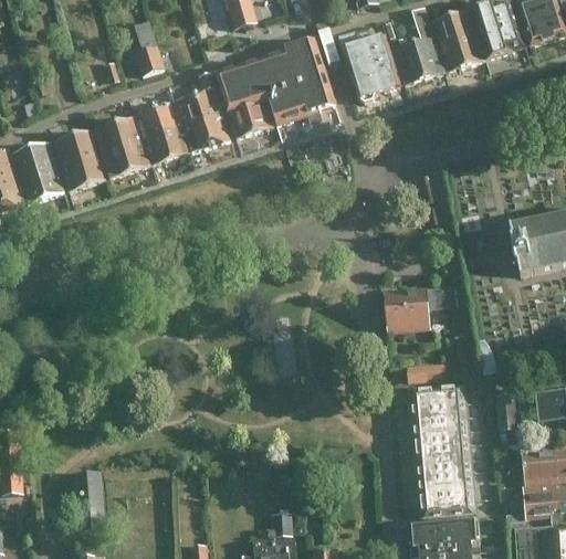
[(226,0),(234,28),(255,22),(249,0),(226,0)]
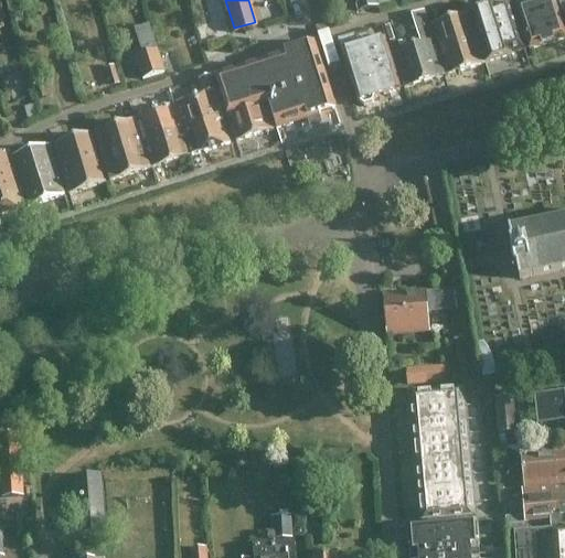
[(469,9),(486,58),(512,50),(511,49),(524,44),(511,0),(494,0),(494,1),(469,9)]
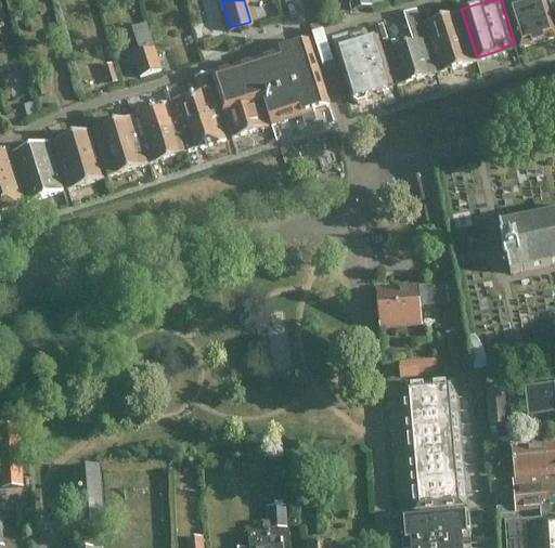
[(513,0),(506,2),(519,44),(554,33),(544,0),(513,0)]
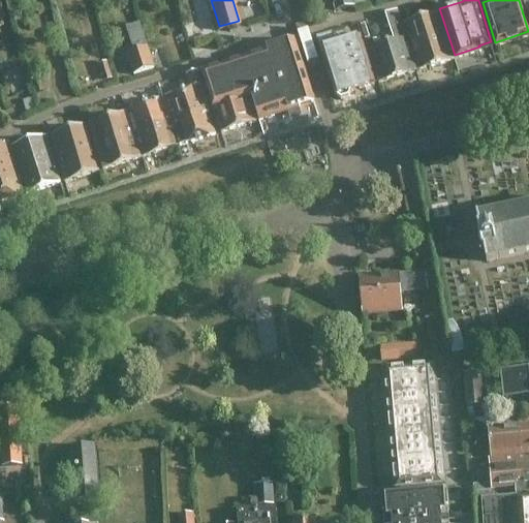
[(383,9),(393,37),(367,44),(377,79),(415,67),(396,5),(383,9)]
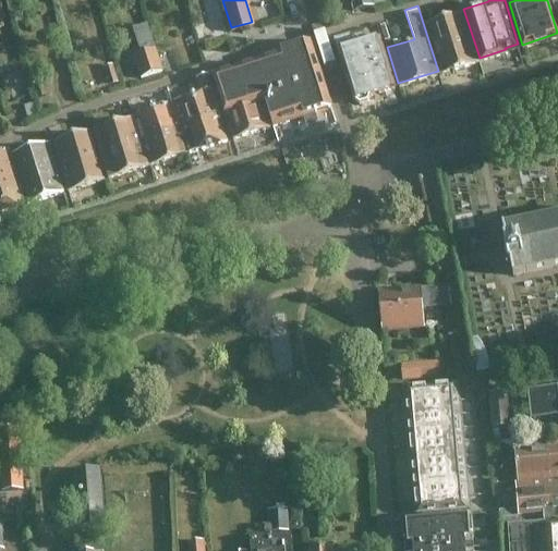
[(440,70),(478,58),(460,8),(424,20),(440,70)]
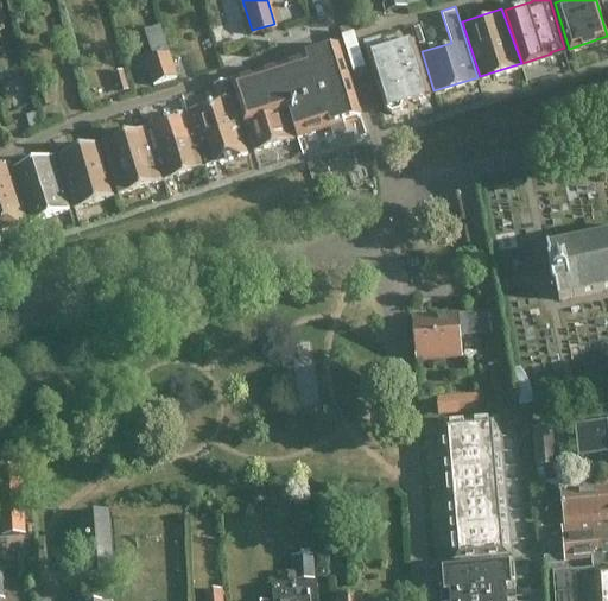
[(145,57),(152,80),(176,73),(158,21),(144,26),(153,55),(145,57)]
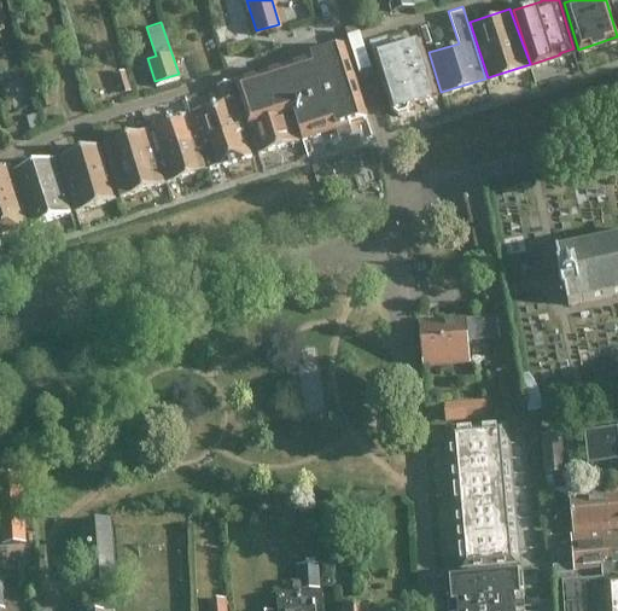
[(369,40),(379,74),(390,108),(392,108),(397,111),(406,108),(408,103),(436,93),(426,59),(419,40),(390,48),(385,34),(369,40)]
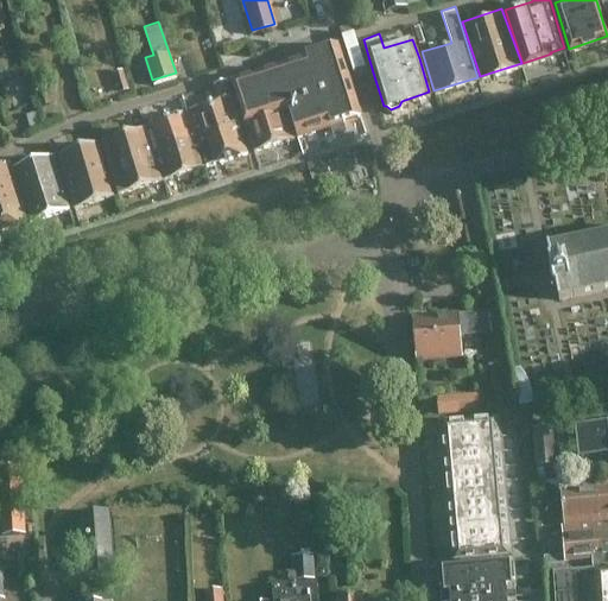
[(360,112),(337,39),(304,50),(305,52),(230,75),(244,119),(285,106),(287,105),(297,133),(329,124),(331,128),(343,125),(341,116),(360,112)]
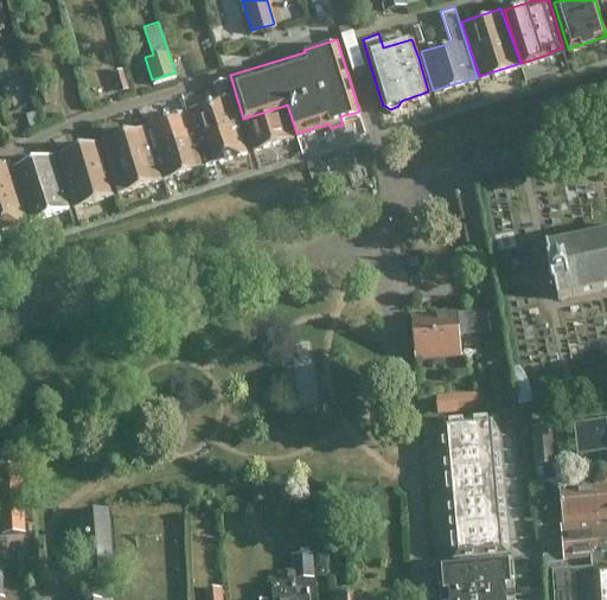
[(247,150),(237,121),(235,112),(237,110),(227,76),(212,81),(216,96),(186,106),(196,134),(204,163),(247,150)]
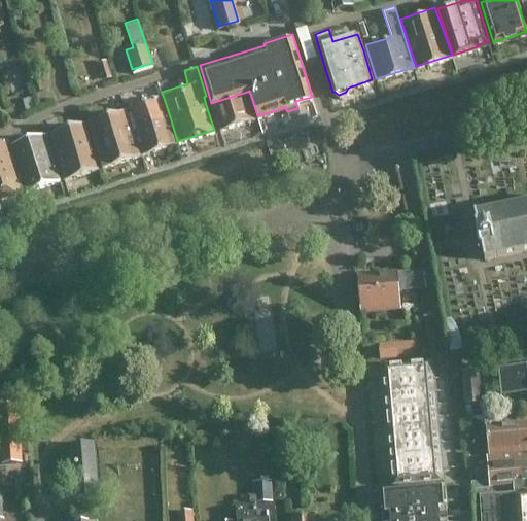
[(31,78),(35,89),(43,85),(39,75),(31,78)]
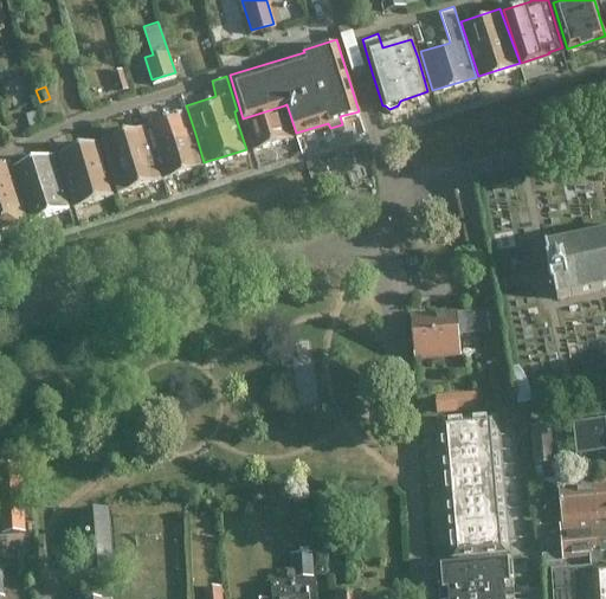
[(284,105),(243,118),(252,147),(294,134),(284,105)]
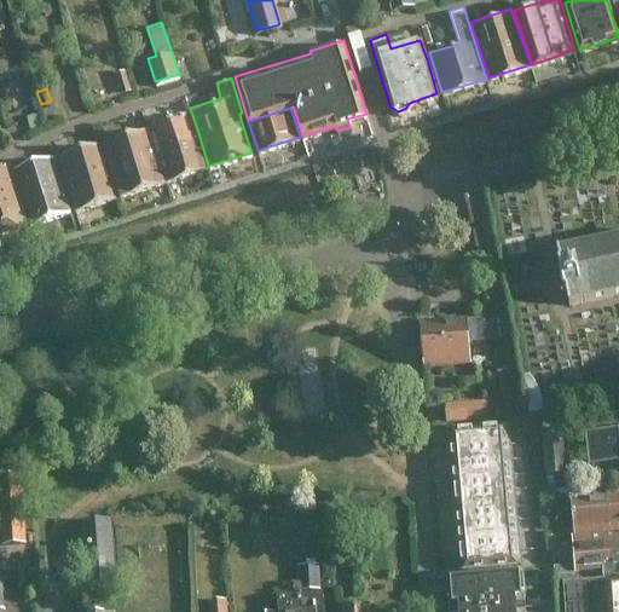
[(148,122),(156,149),(154,149),(163,179),(165,179),(208,166),(198,137),(190,109),(148,122)]
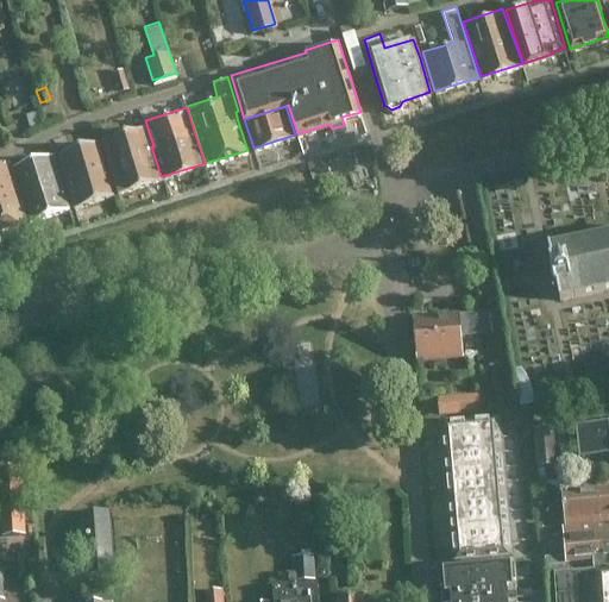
[(151,146),(144,123),(100,137),(117,190),(161,176),(151,146)]
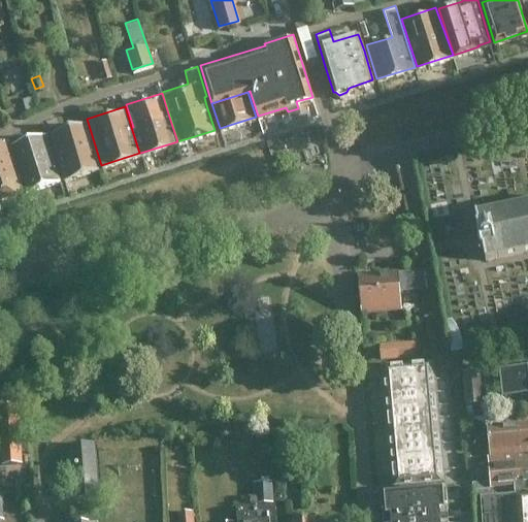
[(63,177),(98,166),(84,120),(48,130),(63,177)]
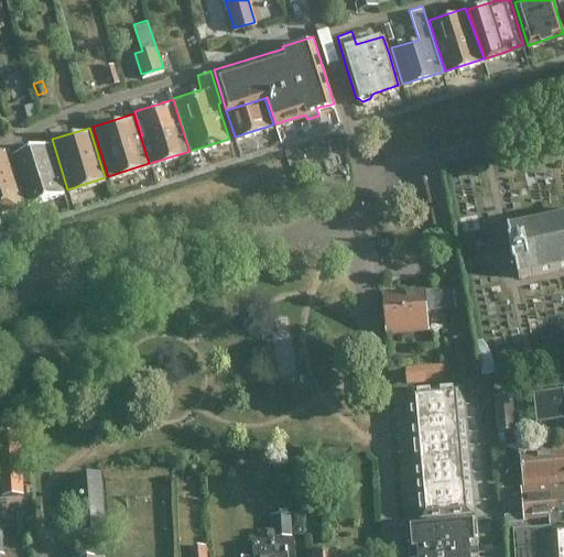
[(19,176),(26,203),(63,190),(55,165),(49,140),(11,151),(19,176)]
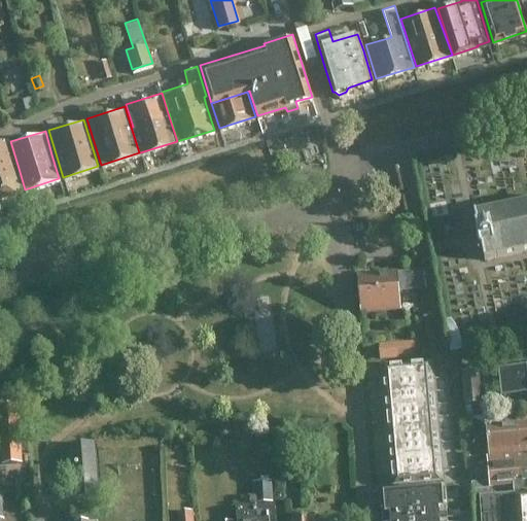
[(0,139),(0,196),(22,189),(6,139),(8,138),(8,137),(0,139)]
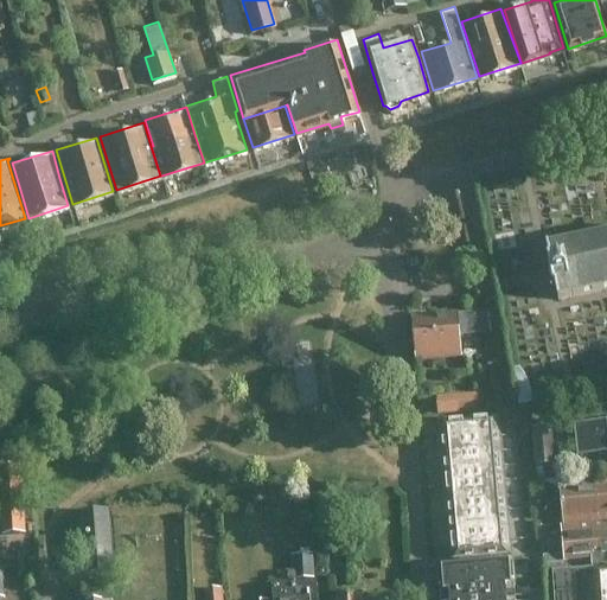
[(606,230),(545,243),(557,294),(606,283),(606,230)]
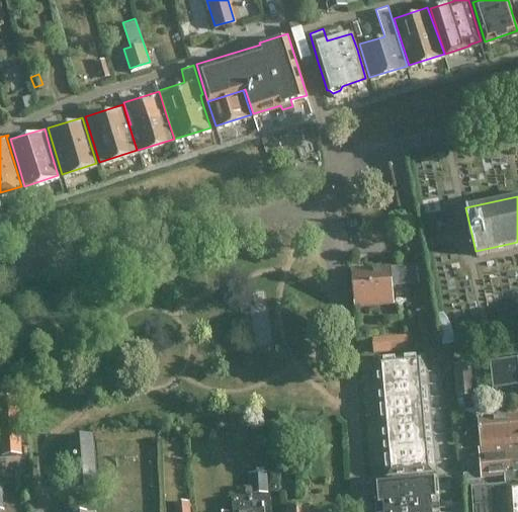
[(353,289),(350,289),(351,300),(354,300),(354,304),(392,300),(390,282),(416,280),(414,262),(351,268),(353,289)]
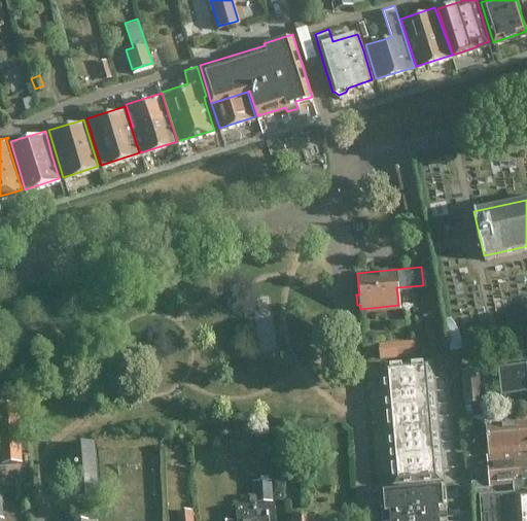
[(415,338),(380,341),(381,355),(417,352),(415,338)]
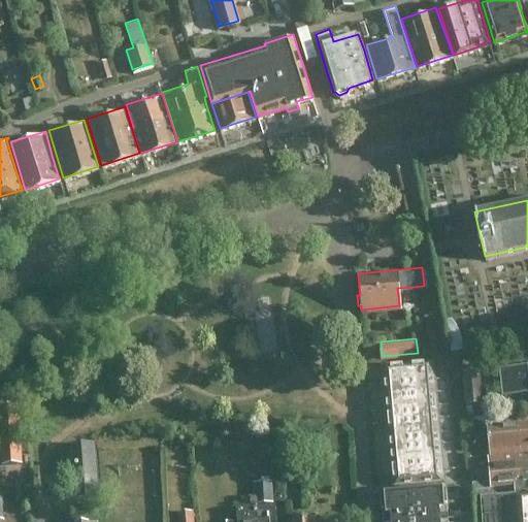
[(432,357),(383,362),(393,486),(443,482),(432,357)]
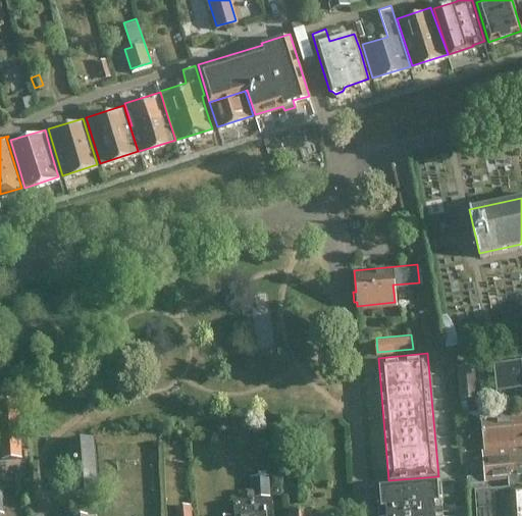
[(497,373),(498,389),(521,385),(521,358),(492,361),(493,373),(497,373)]
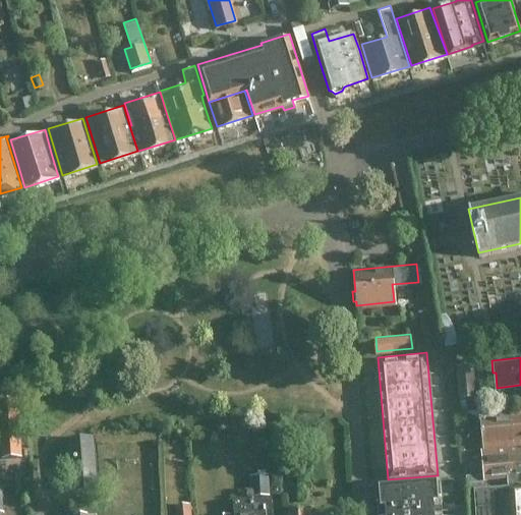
[(470,363),(454,365),(457,399),(473,397),(470,363)]
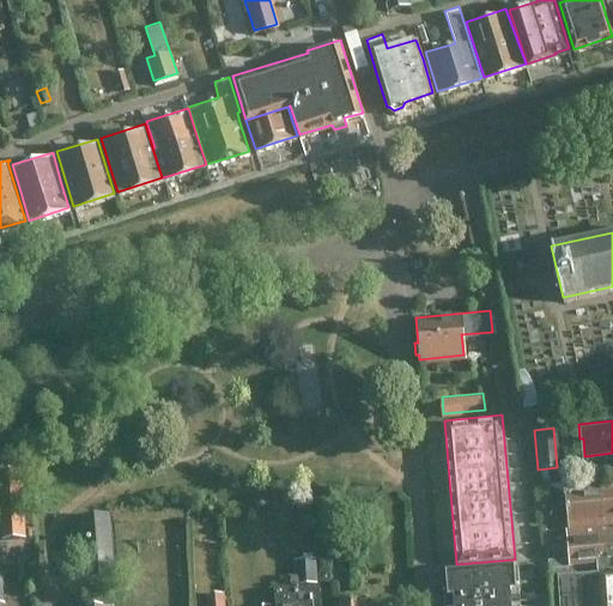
[(18,468),(0,468),(0,504),(2,535),(23,534),(23,529),(20,491),(18,468)]
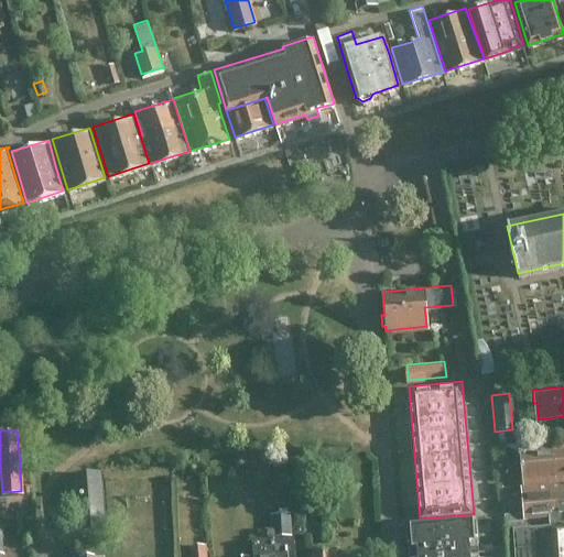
[(563,439),(517,445),(518,446),(521,483),(563,479),(563,439)]
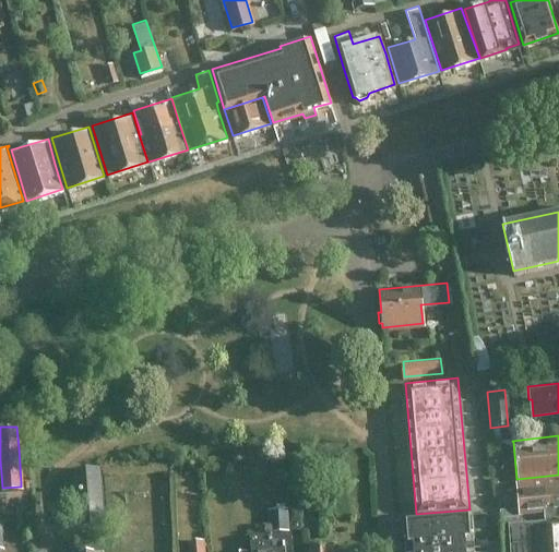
[(98,466),(72,468),(78,525),(103,523),(98,466)]
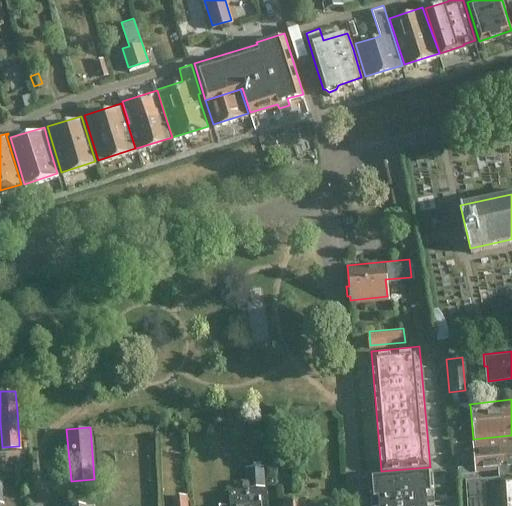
[(511,435),(473,439),(472,439),(475,467),(496,466),(497,474),(511,472),(511,435)]
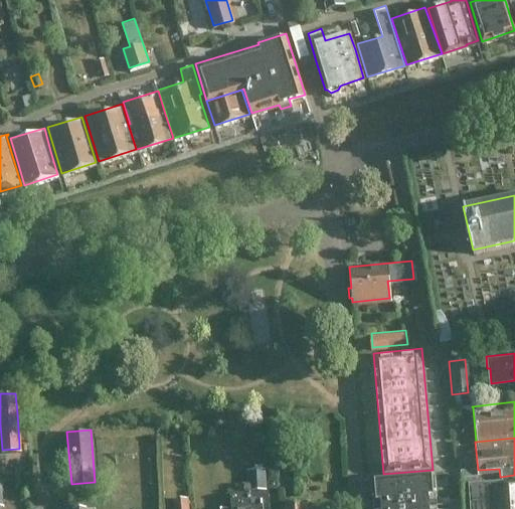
[(266,487),(265,466),(245,468),(246,489),(266,487)]
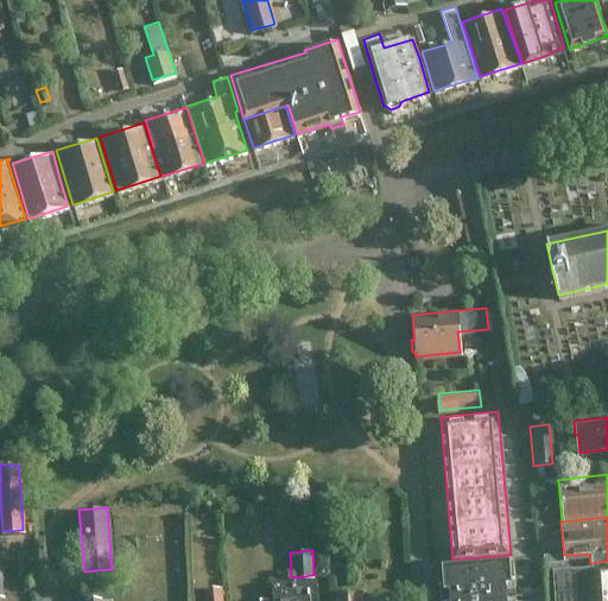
[(514,600),(511,556),(438,562),(441,600),(514,600)]
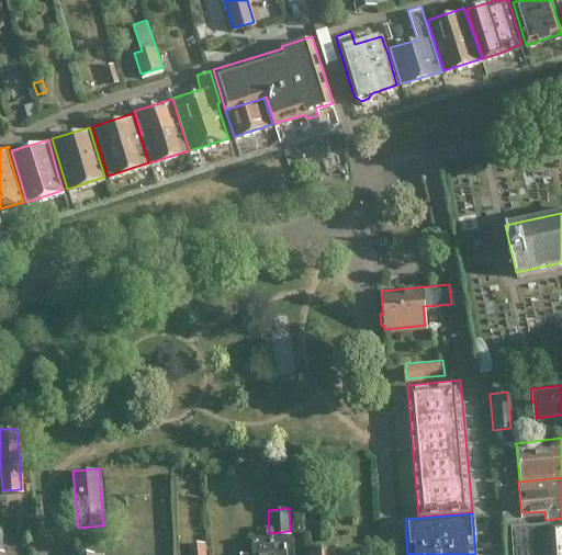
[(561,554),(561,520),(546,522),(548,554),(561,554)]
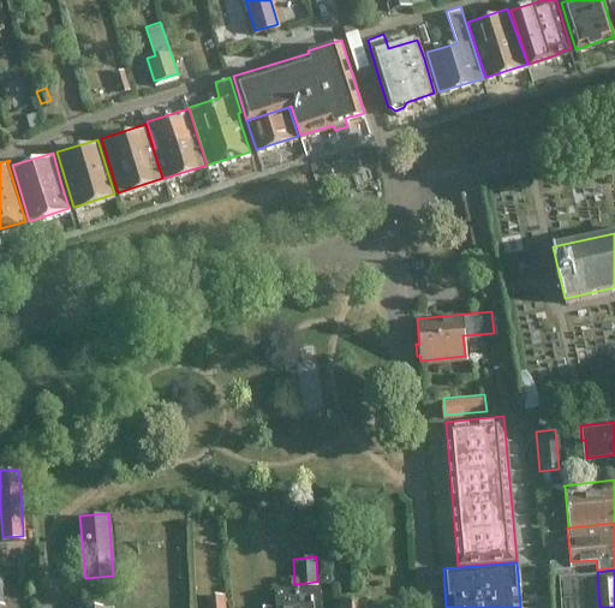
[(599,607),(597,572),(556,576),(557,607),(599,607)]
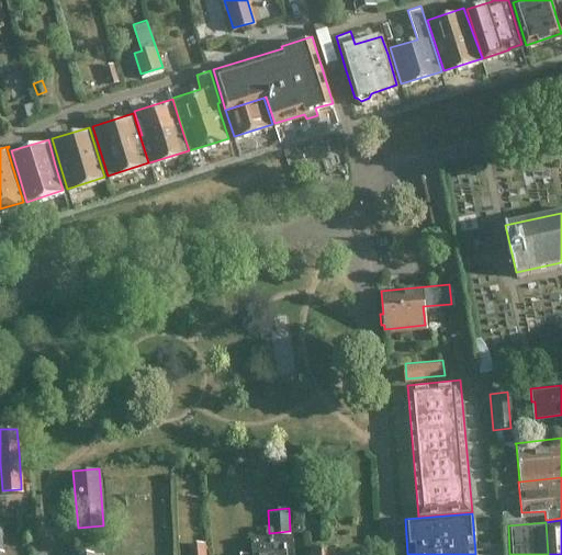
[(294,554),(293,535),(253,537),(253,554),(294,554)]
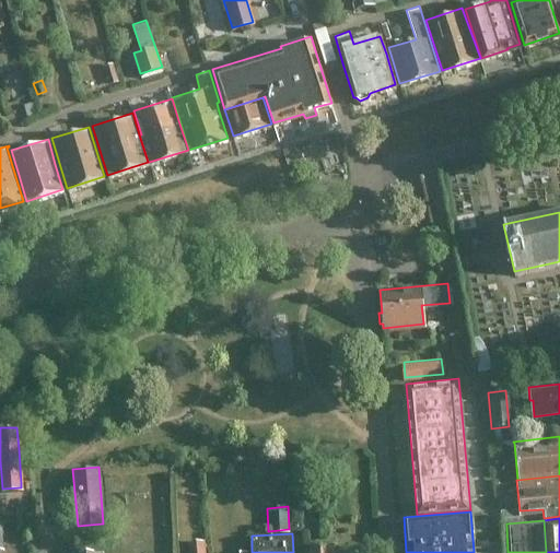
[(205,552),(203,538),(186,540),(187,552),(205,552)]
